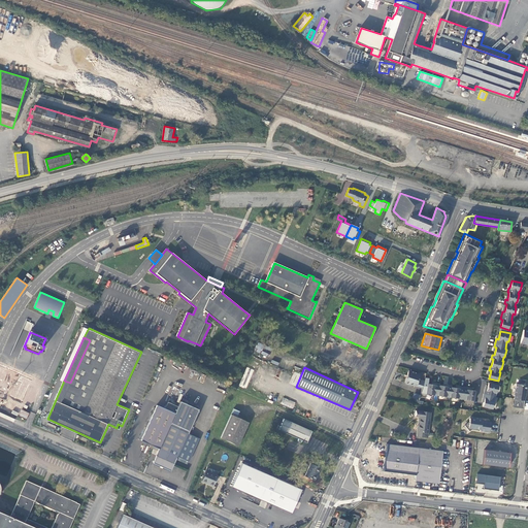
[(408,369),(404,382),(416,386),(416,385),(422,387),(424,380),(418,377),(420,373),(408,369)]
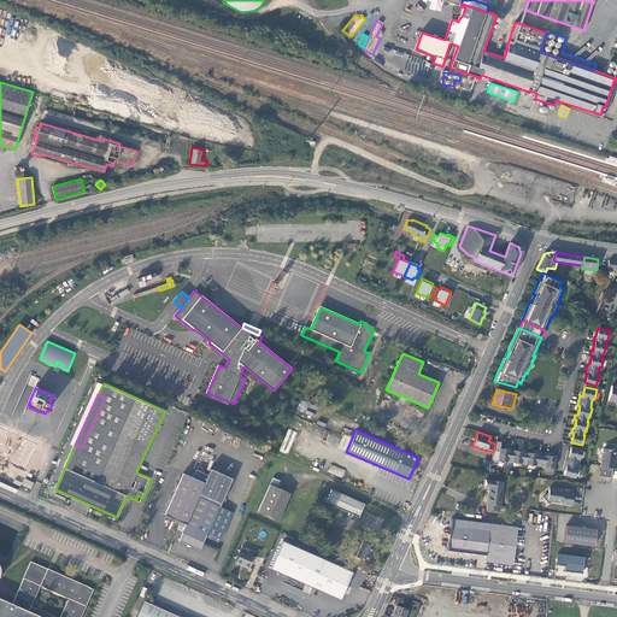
[(509,448),(499,447),(498,459),(507,460),(507,459),(512,459),(512,460),(522,463),(522,460),(526,462),(526,463),(535,464),(535,463),(545,464),(545,466),(553,468),(556,456),(546,454),(547,452),(538,451),(536,452),(528,451),(528,448),(523,448),(523,451),(513,450),(513,447),(509,446),(509,448)]
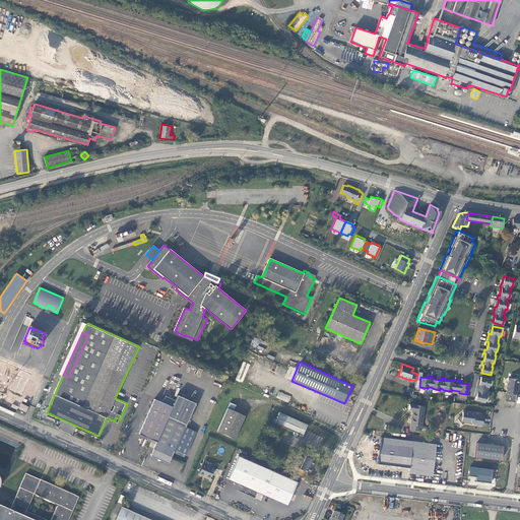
[(491,379),(480,377),(478,384),(477,384),(475,392),(477,392),(475,400),(484,402),(486,394),(485,394),(488,386),(489,387),(491,379)]
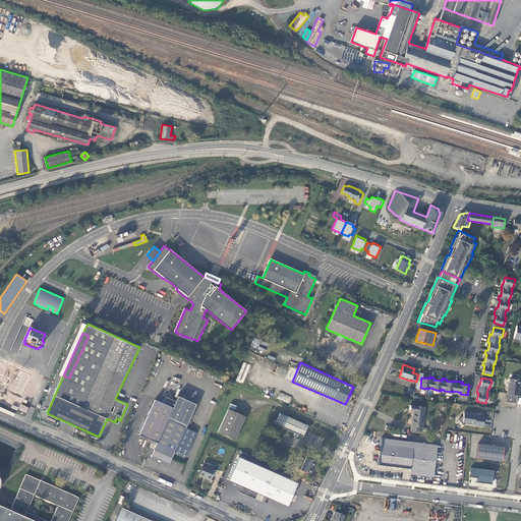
[(518,386),(519,380),(509,379),(509,384),(508,384),(507,389),(508,389),(507,393),(517,395),(518,390),(518,391),(519,386),(518,386)]
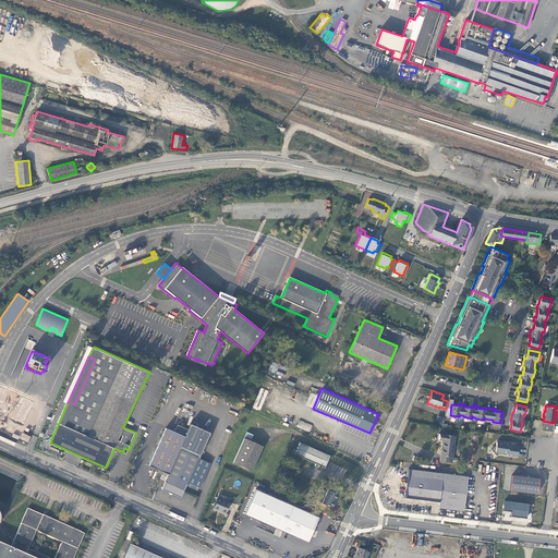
[(296,427),(310,433),(312,425),(300,420),(296,427)]
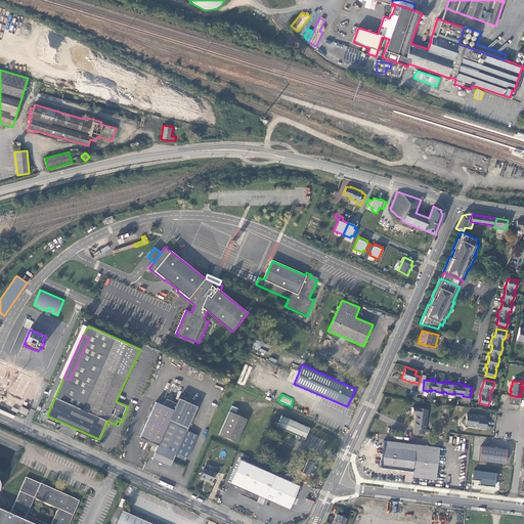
[(519,405),(520,397),(510,395),(509,403),(519,405)]
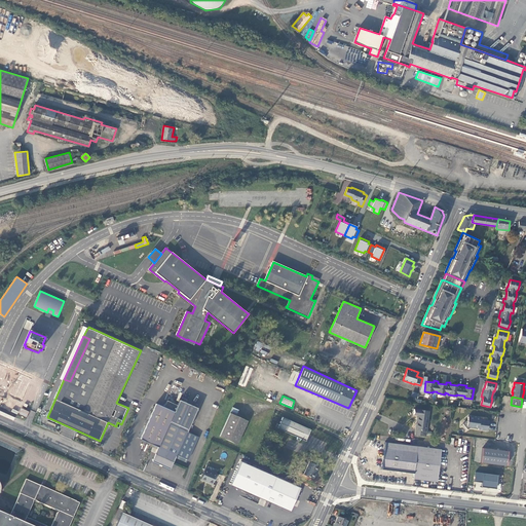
[(164,406),(157,403),(141,438),(159,446),(153,460),(171,468),(176,456),(183,459),(184,457),(189,459),(199,436),(188,430),(198,407),(180,399),(178,404),(167,400),(164,406)]
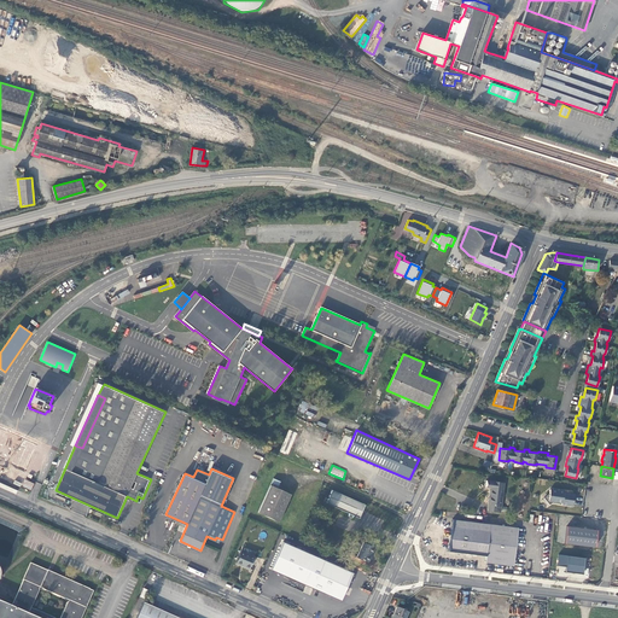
[(390,481),(394,474),(382,470),(379,474),(390,481)]
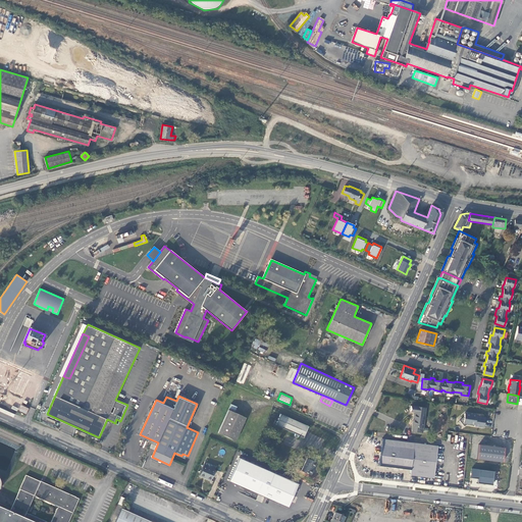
[(236,440),(246,417),(235,412),(237,406),(230,404),(218,432),(236,440)]
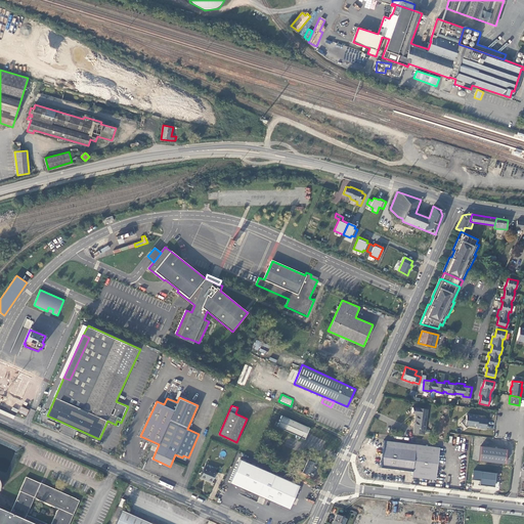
[(27,416),(29,409),(22,406),(19,412),(27,416)]
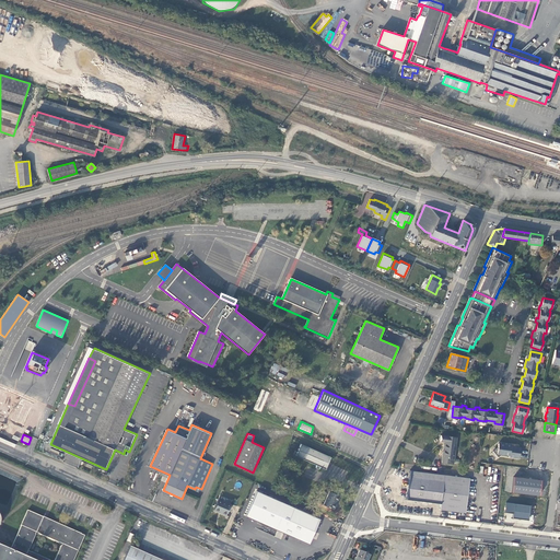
[(444,442),(442,462),(454,464),(457,436),(442,434),(441,441),(444,442)]
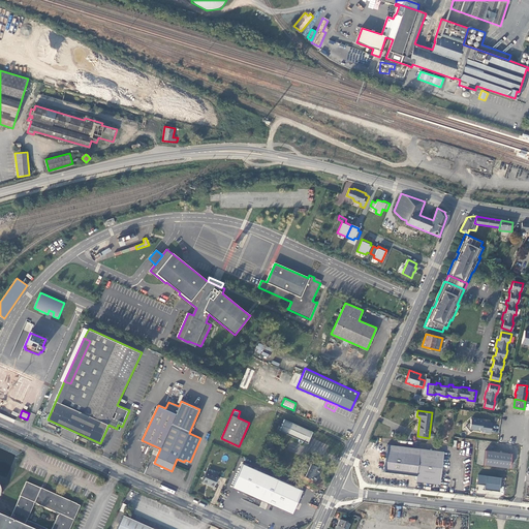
[(470,418),(470,422),(465,426),(470,431),(473,429),(480,430),(480,431),(490,432),(492,423),(483,421),(483,418),(477,418),(477,419),(470,418)]
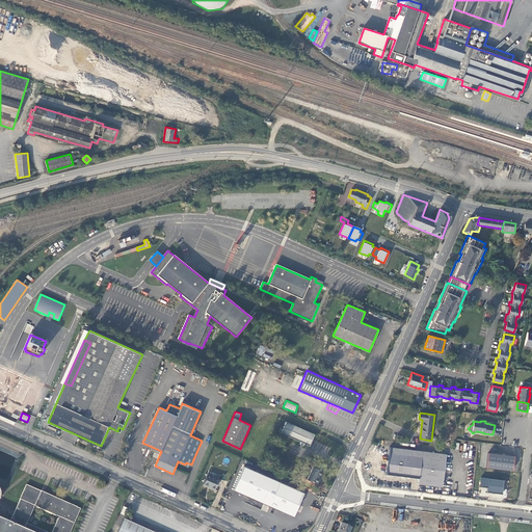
[(315,434),(286,422),(281,432),(310,445),(315,434)]
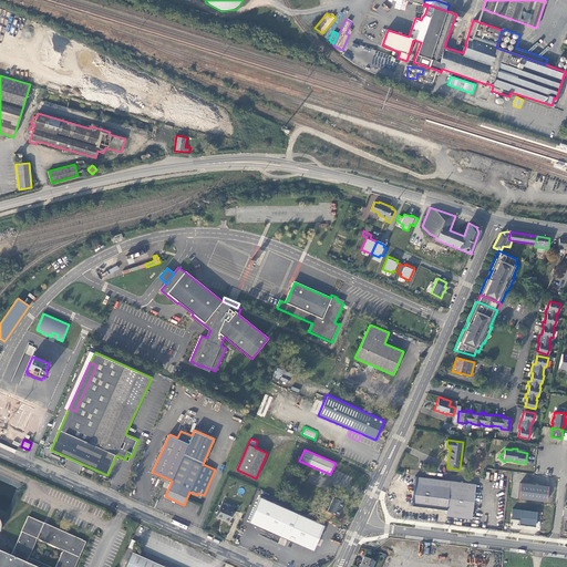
[(475,485),(416,476),(412,505),(446,509),(446,516),(471,519),(475,485)]
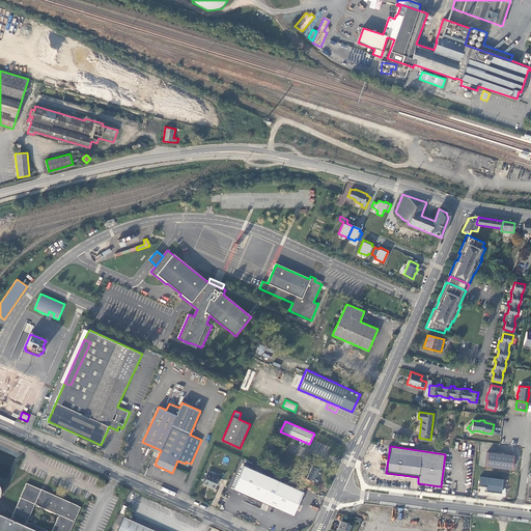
[(513,470),(514,454),(486,452),(485,468),(513,470)]
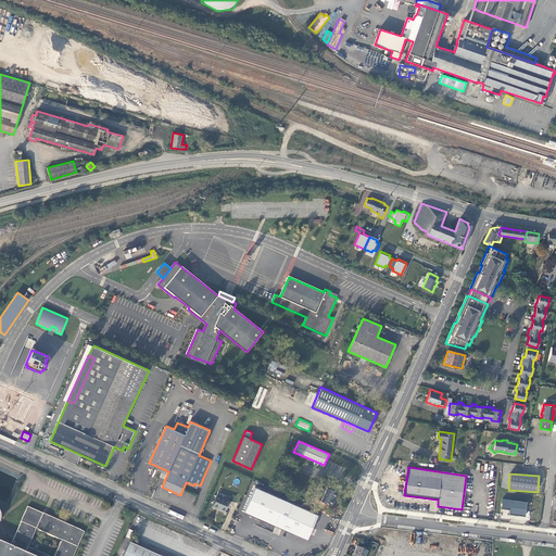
[(318,515),(255,488),(244,512),(307,540),(318,515)]
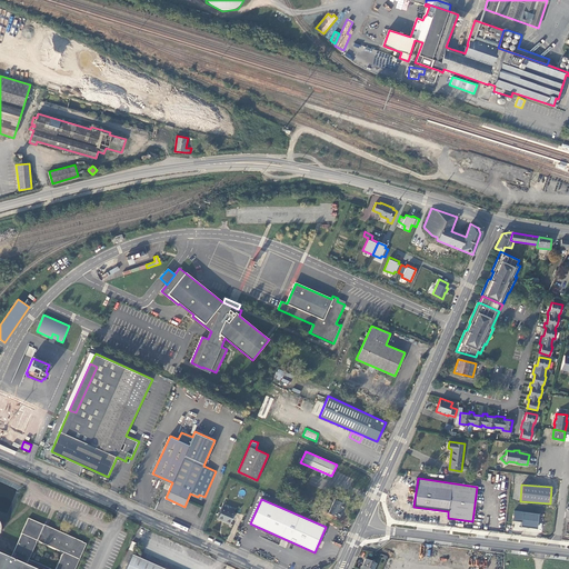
[(340,517),(346,505),(335,499),(329,512),(340,517)]
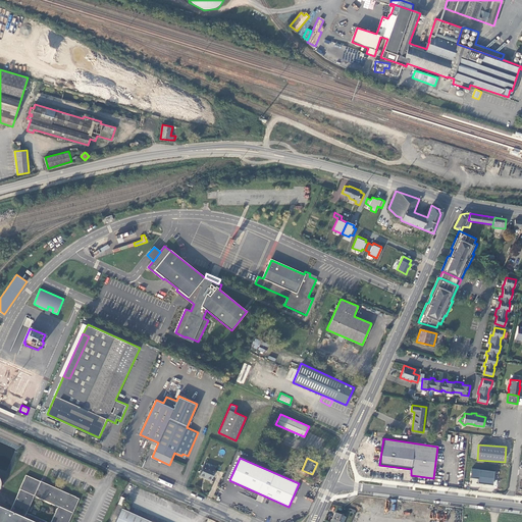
[(215,469),(204,465),(199,475),(211,480),(215,469)]
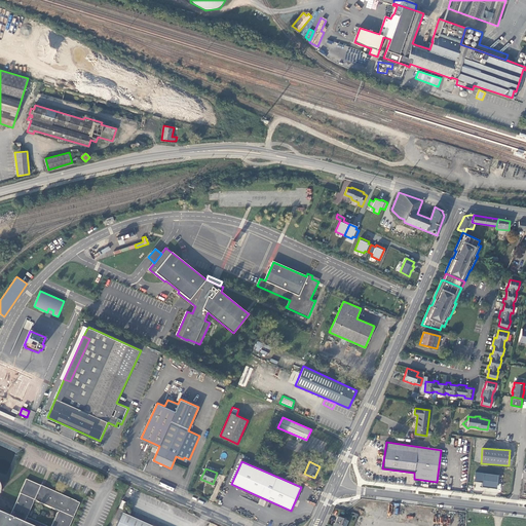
[(496,474),(483,472),(483,474),(482,483),(481,487),(494,489),(496,474)]
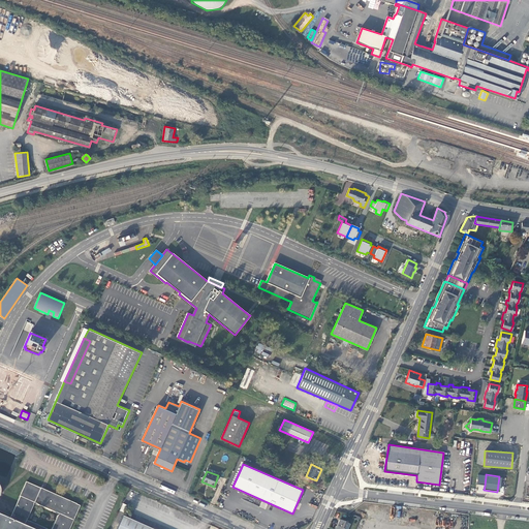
[(477,485),(485,486),(486,476),(478,475),(477,485)]
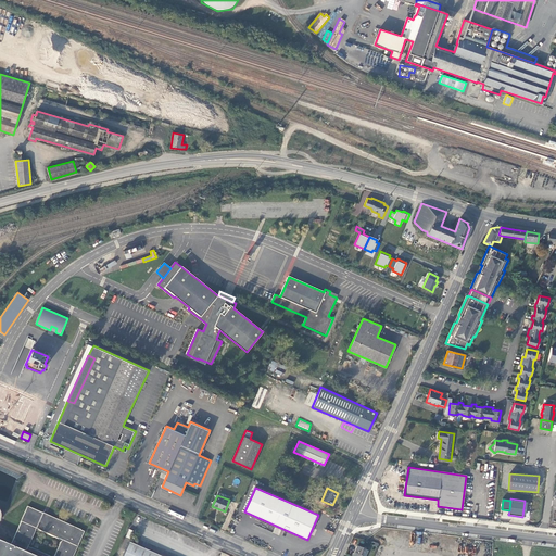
[(0,555),(73,555),(85,531),(28,506),(11,545),(0,541),(0,555)]
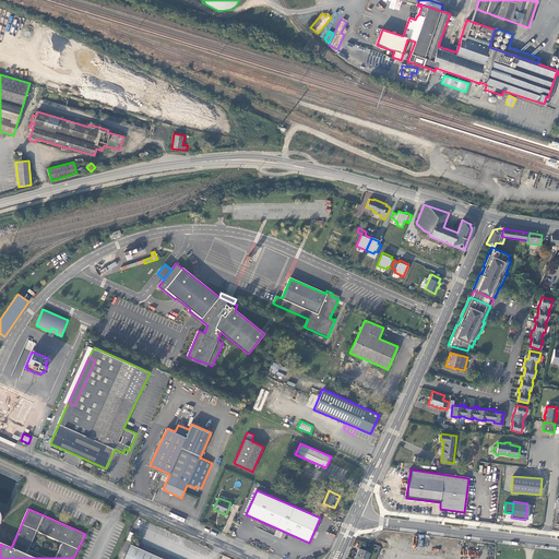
[(159,558),(129,545),(122,558),(159,558)]
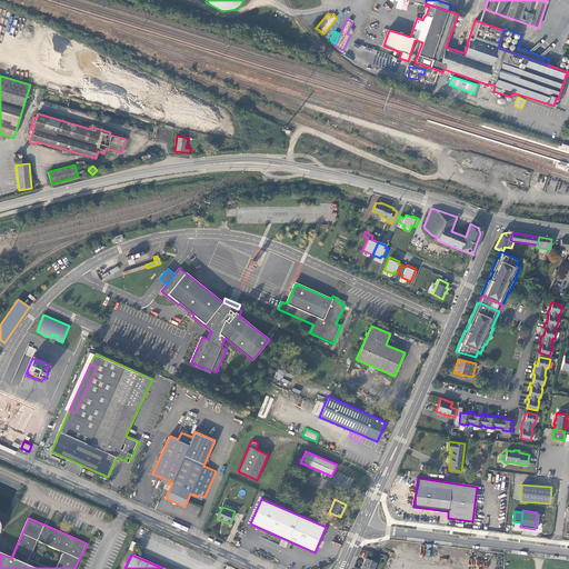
[(373,568),(377,565),(366,559),(360,568),(373,568)]
